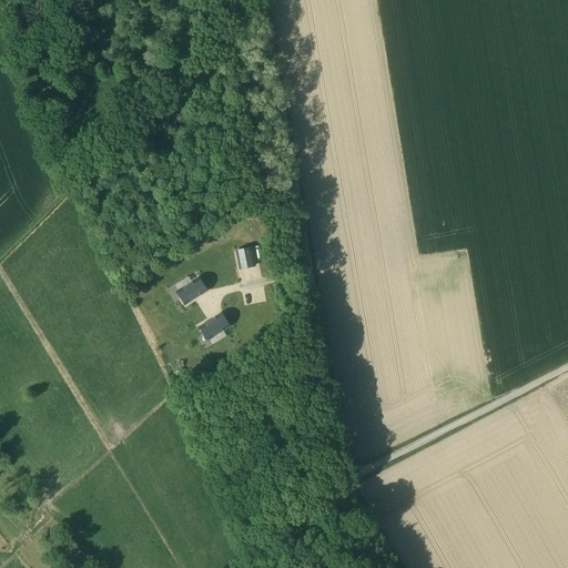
[(253,266),(250,249),(236,251),(240,269),(253,266)]
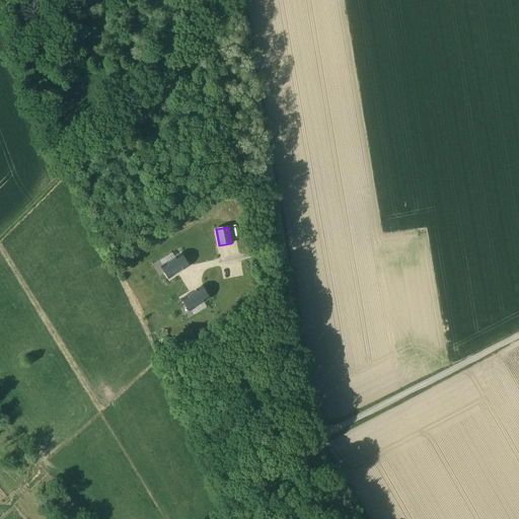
[(159,261),(162,266),(174,258),(171,252),(159,261)]
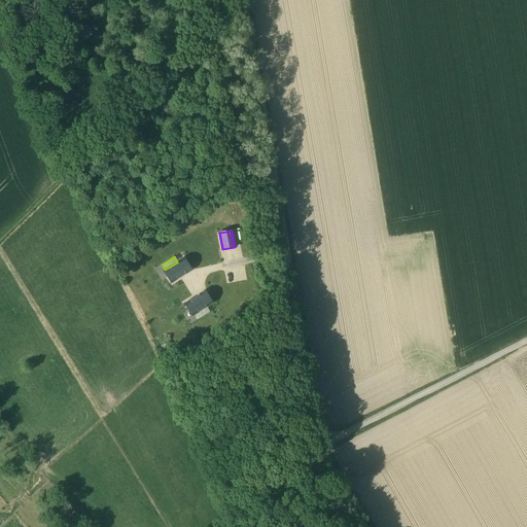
[(164,271),(171,282),(190,270),(183,258),(177,262),(165,270),(164,271)]
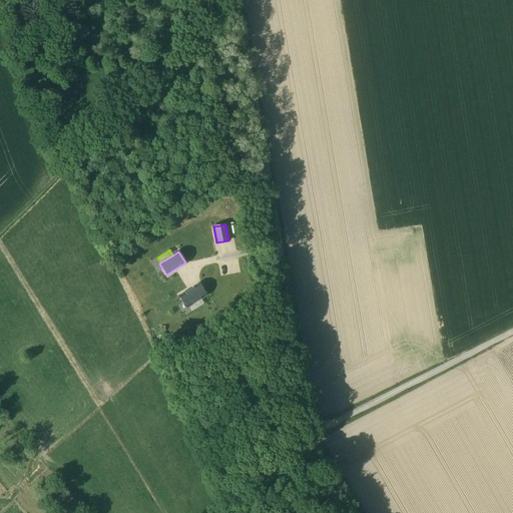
[(179,296),(186,307),(188,306),(200,298),(206,295),(199,284),(179,296)]
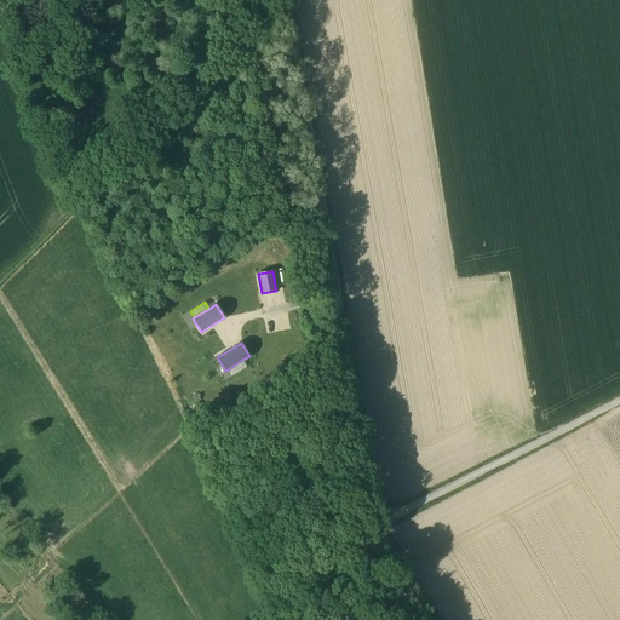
[(242,360),(228,369),(231,375),(246,366),(242,360)]
